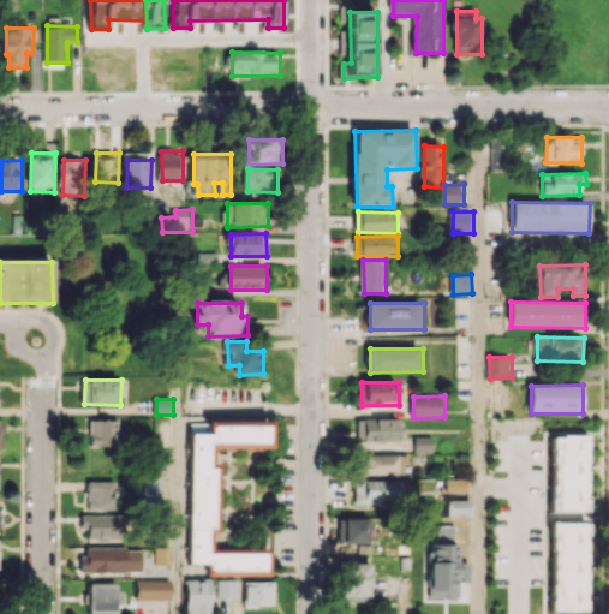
[(93,419),(94,447),(121,446),(121,418),(93,419)]
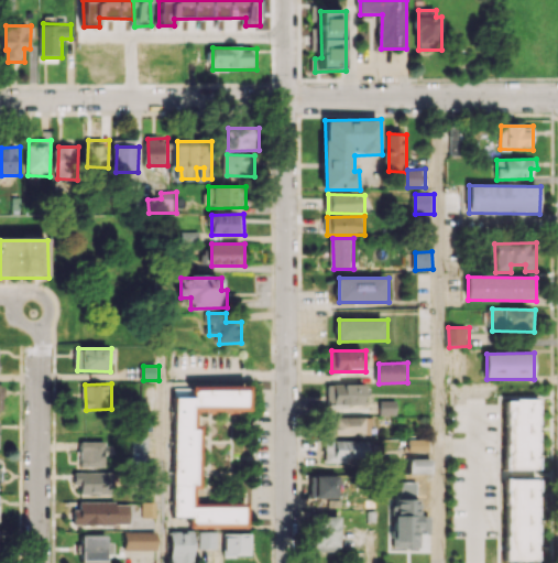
[(368,385),(330,385),(330,405),(368,405),(368,385)]
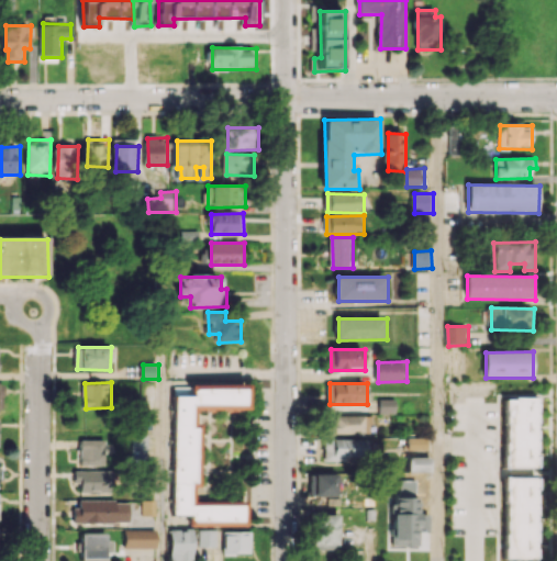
[(248,388),(190,388),(190,397),(174,399),(174,518),(189,518),(190,529),(247,529),(247,504),(195,504),(195,490),(202,490),(202,427),(196,427),(196,414),(248,414),(248,388)]
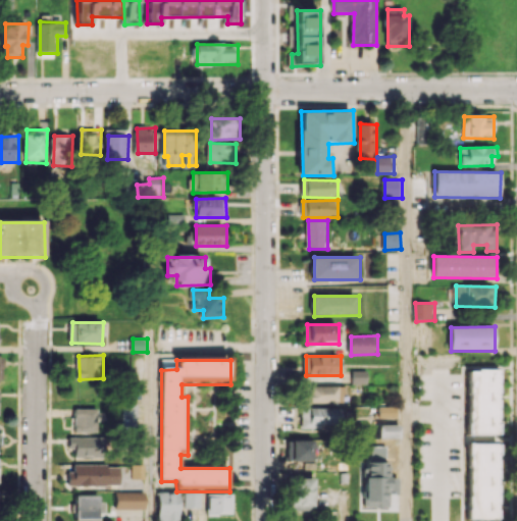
[(471,435),(501,434),(501,370),(470,370),(471,435)]
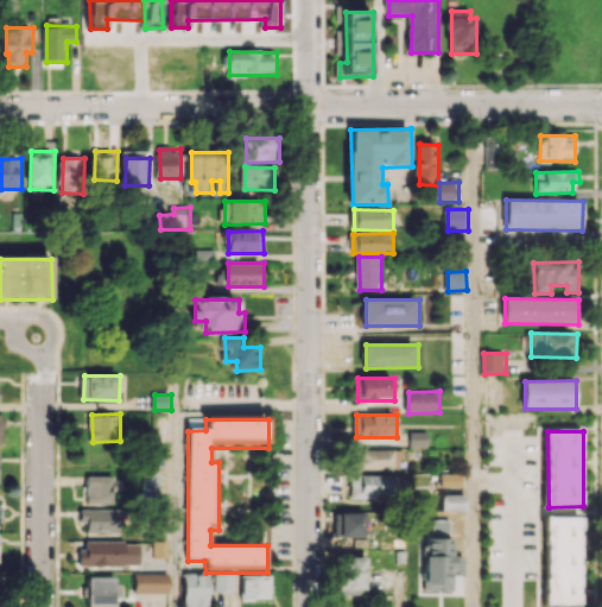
[(431,448),(431,432),(413,432),(413,448),(431,448)]
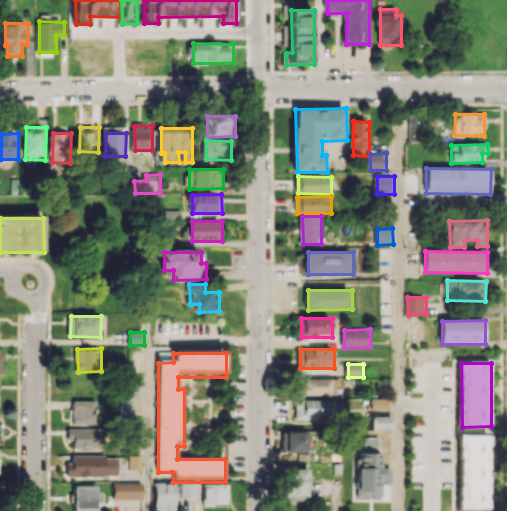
[(299,379),(299,396),(340,396),(340,379),(299,379)]
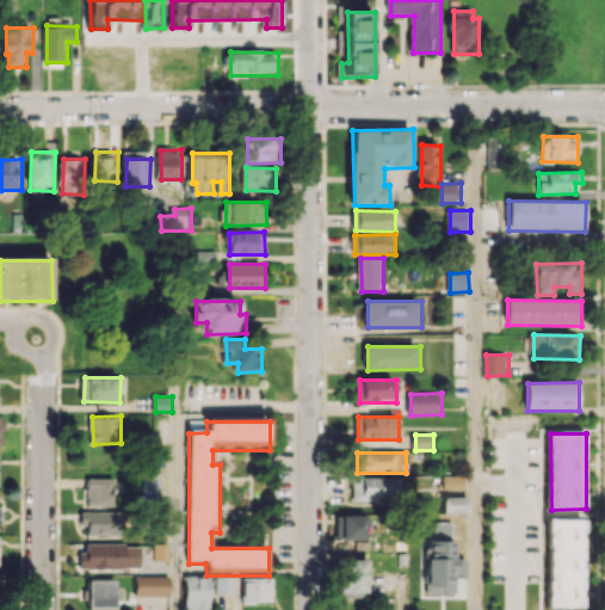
[(164,474),(147,474),(147,507),(165,506),(164,474)]
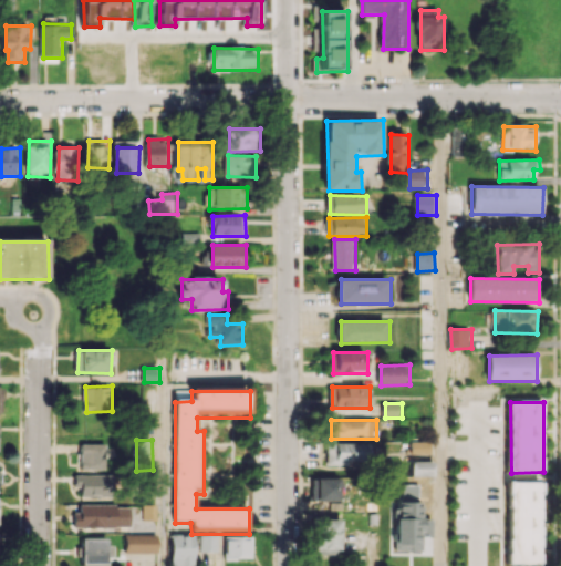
[(413,454),(433,454),(433,442),(414,442),(413,454)]
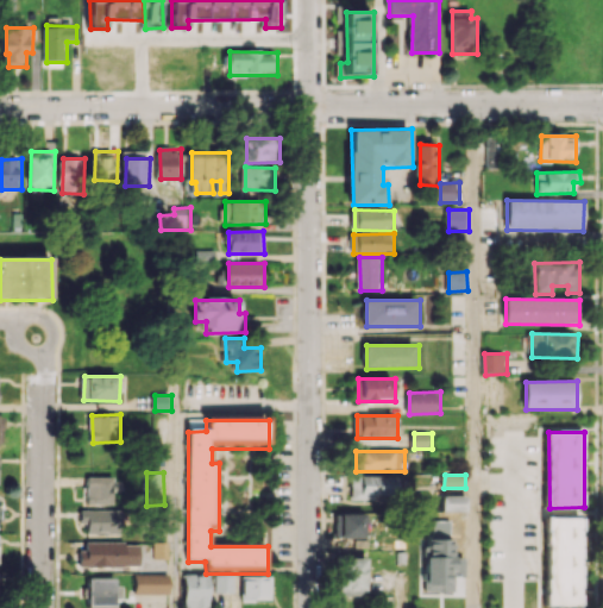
[(355,499),(400,500),(400,477),(355,476),(355,499)]
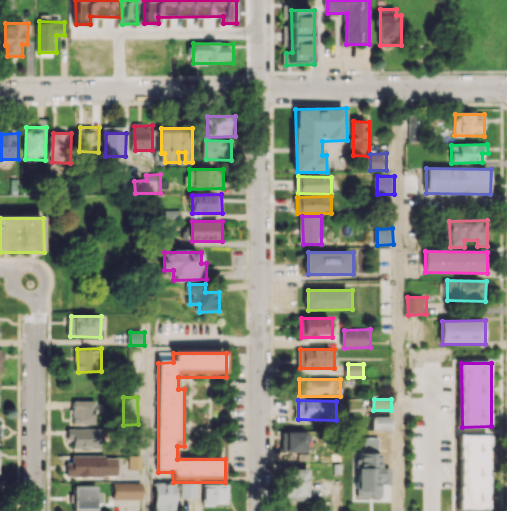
[(99,402),(75,401),(75,424),(98,425),(99,402)]
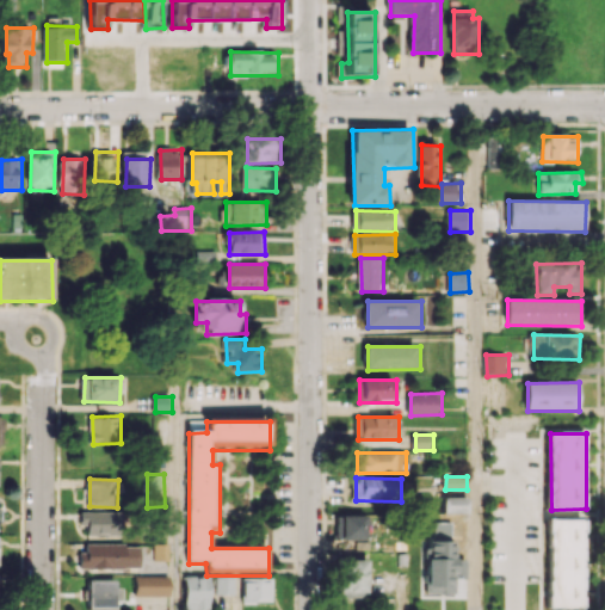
[(471,498),(448,498),(446,513),(470,515),(471,498)]
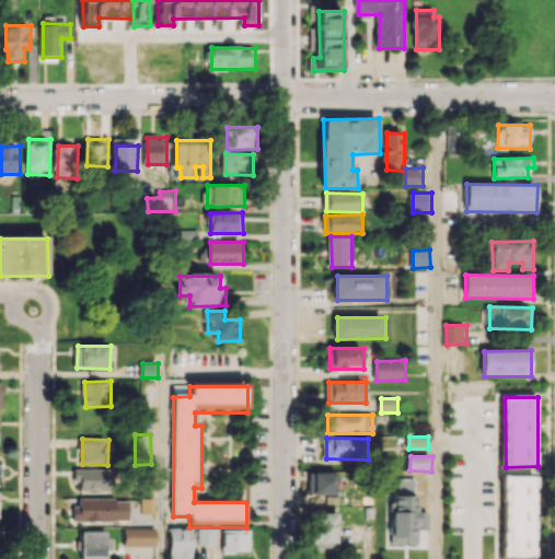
[(82,482),(82,492),(117,492),(117,469),(77,469),(77,481),(82,482)]
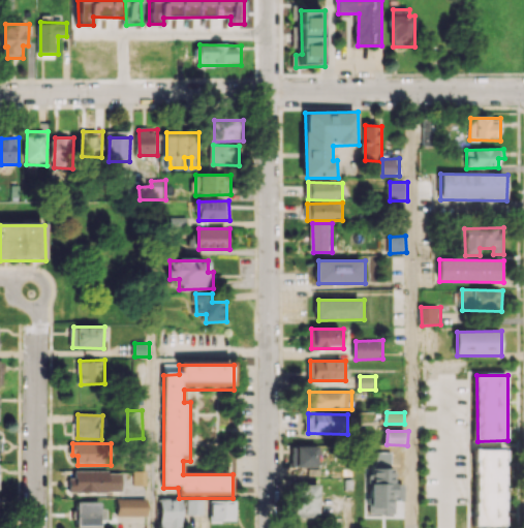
[(300,468),(321,468),(321,446),(300,446),(300,468)]
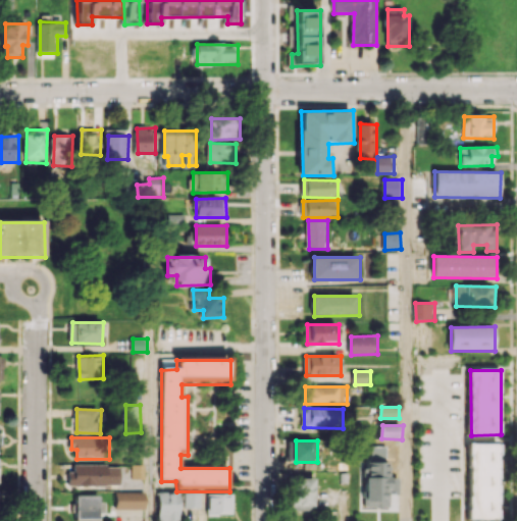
[(501,520),(500,445),(470,445),(470,520),(501,520)]
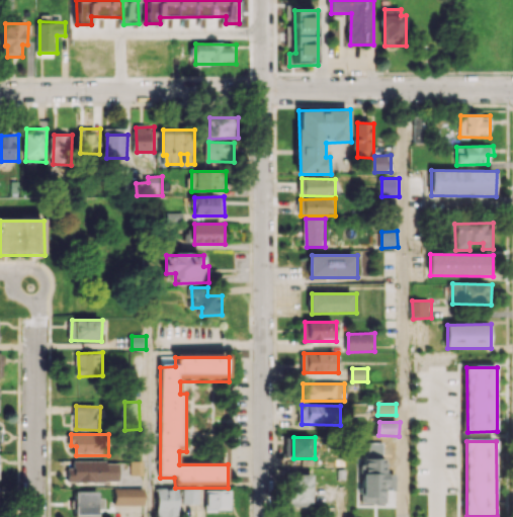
[(364,504),(389,504),(390,491),(398,491),(399,475),(387,475),(387,443),(371,443),(371,456),(364,456),(364,504)]
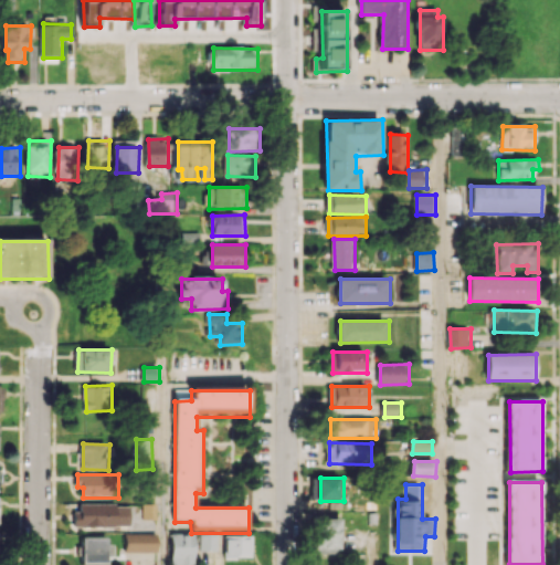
[(82,505),(83,513),(76,513),(76,527),(133,526),(133,504),(82,505)]
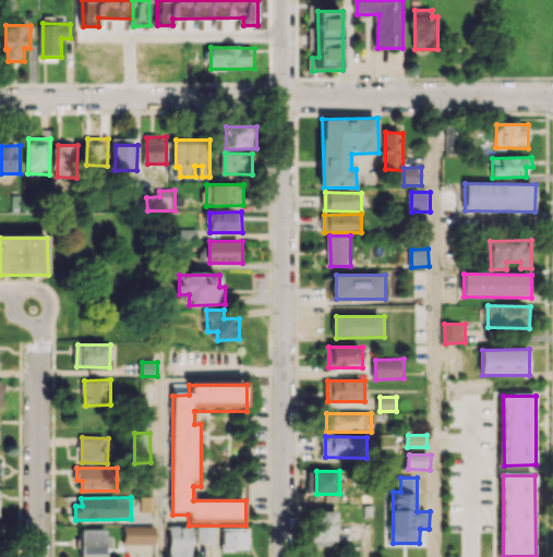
[(157,497),(145,497),(145,511),(157,511),(157,497)]
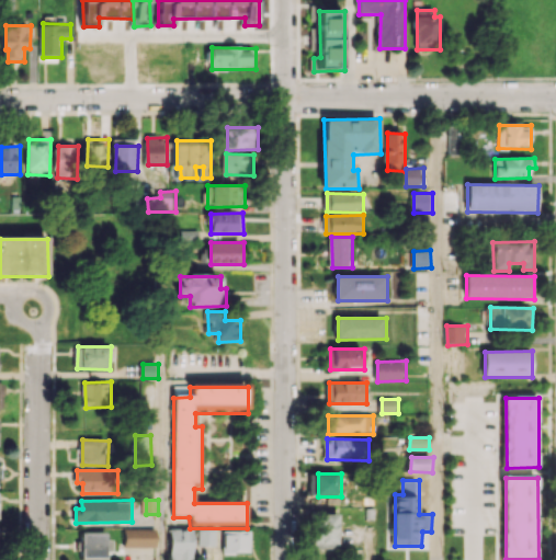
[(340,507),(316,506),(315,551),(339,551),(340,507)]
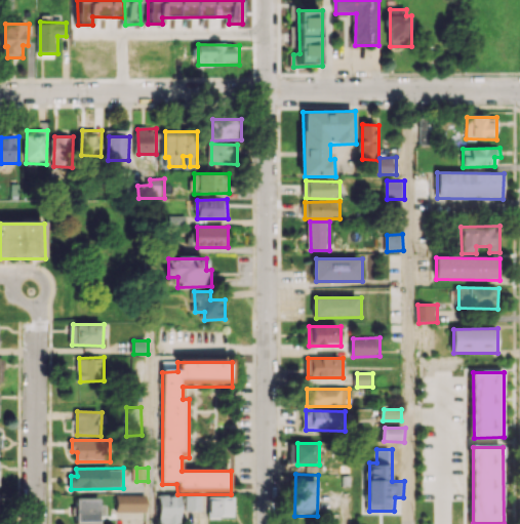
[(183,523),(183,494),(161,495),(161,523),(183,523)]
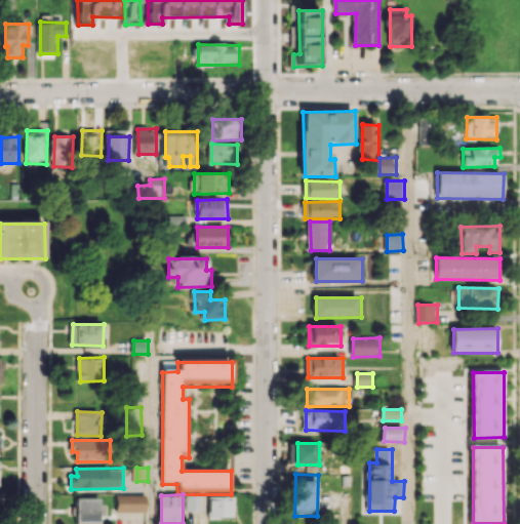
[(149,513),(149,495),(119,495),(119,513),(149,513)]
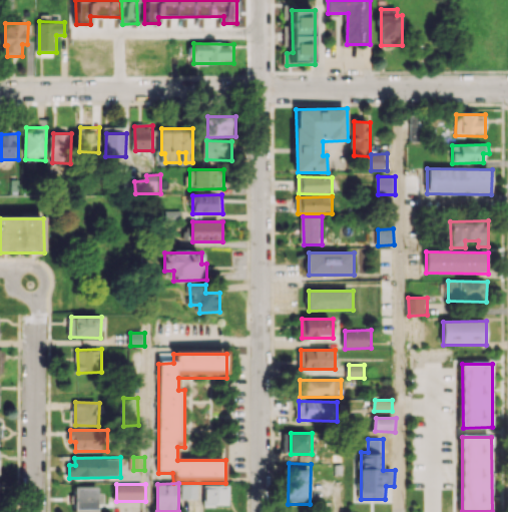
[(199,484),(184,484),(184,500),(199,500),(199,484)]
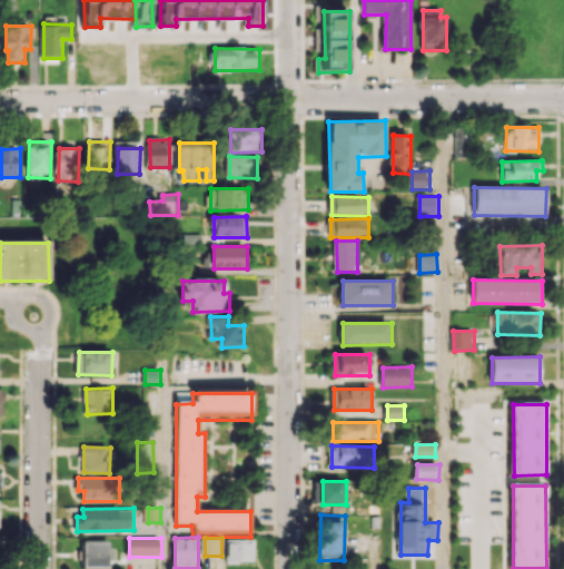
[(256,539),(228,540),(228,562),(257,561),(256,539)]
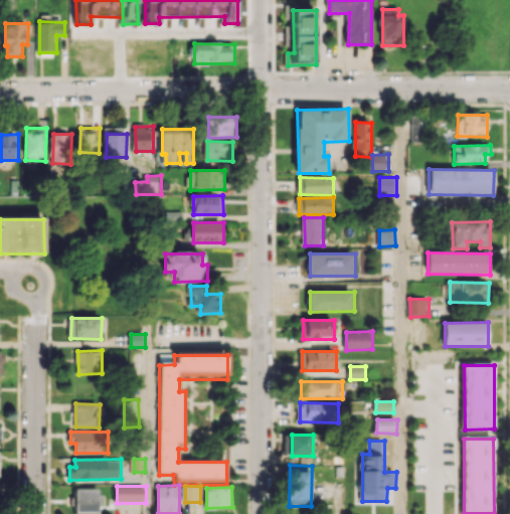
[(102,513),(102,489),(77,489),(76,513),(102,513)]
